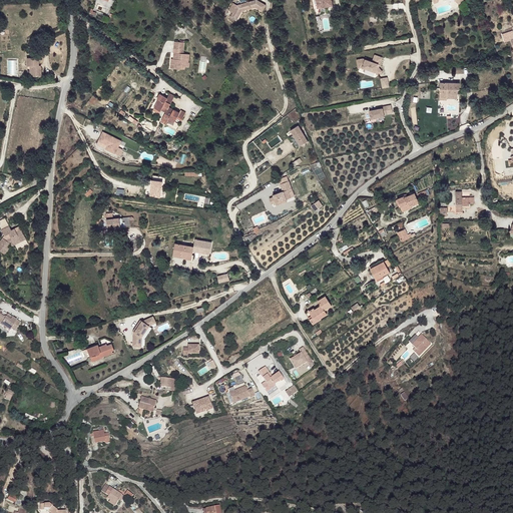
[(333,6),(331,0),(316,0),(318,8),(333,6)]
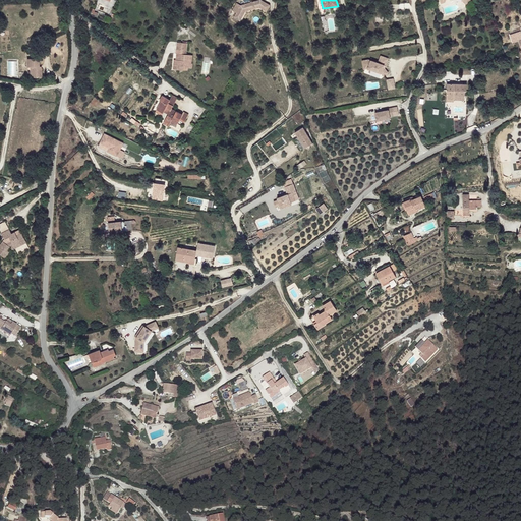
[(261,1),(241,6),(238,4),(233,11),(237,14),(235,18),(242,21),(247,12),(259,8),(267,13),(271,6),(261,1)]
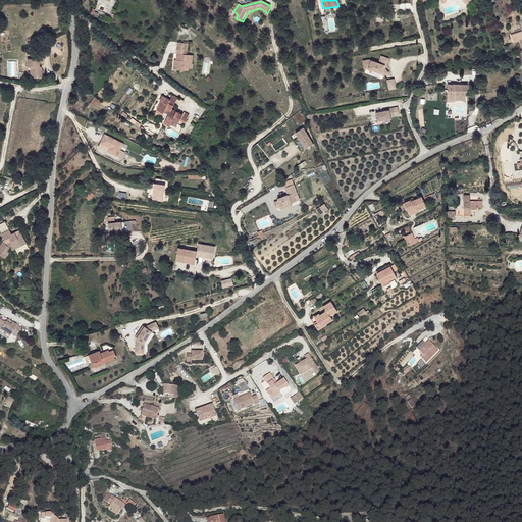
[(192,63),(193,55),(187,54),(188,43),(177,42),(176,50),(178,50),(183,50),(181,54),(178,53),(177,53),(176,60),(174,60),(174,65),(178,65),(178,70),(184,70),(184,69),(188,70),(188,68),(192,68),(193,63),(192,63)]
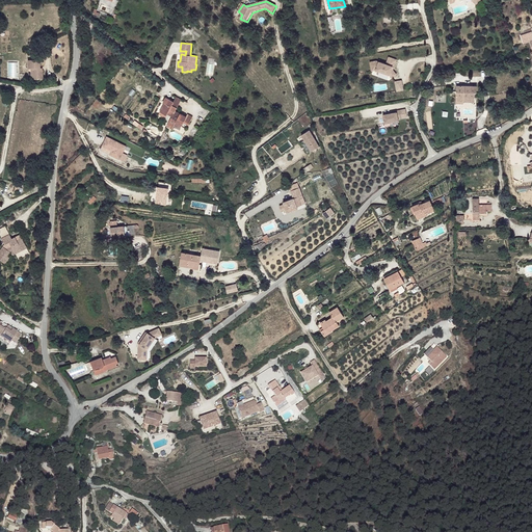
[(391,70),(392,67),(394,68),(396,59),(389,57),(386,64),(376,60),(370,61),(371,71),(375,70),(390,75),(392,78),(396,74),(393,70),(391,70)]
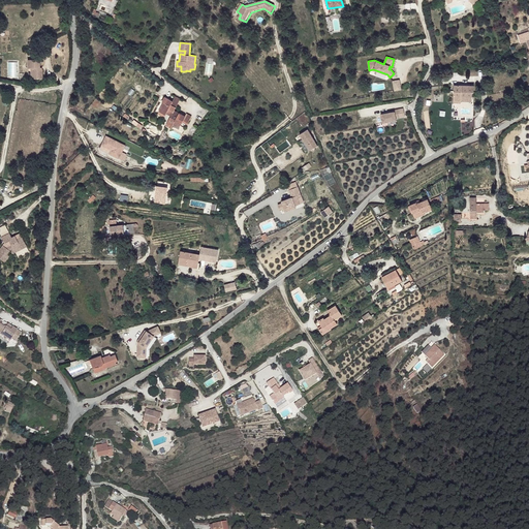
[(42,79),(42,69),(40,69),(40,67),(40,59),(28,59),(28,68),(30,68),(31,68),(31,74),(32,79),(42,79)]
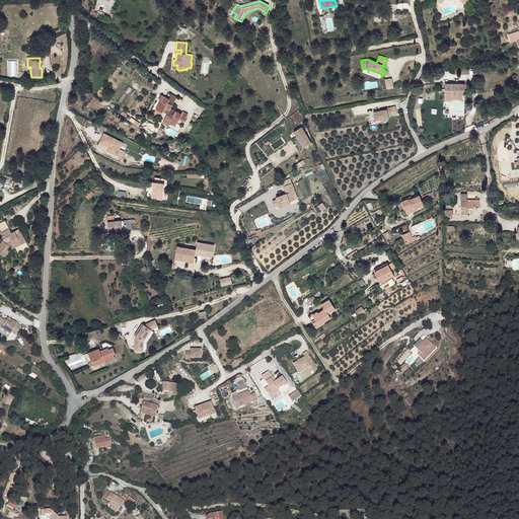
[(391,77),(384,79),(387,89),(394,88),(391,77)]
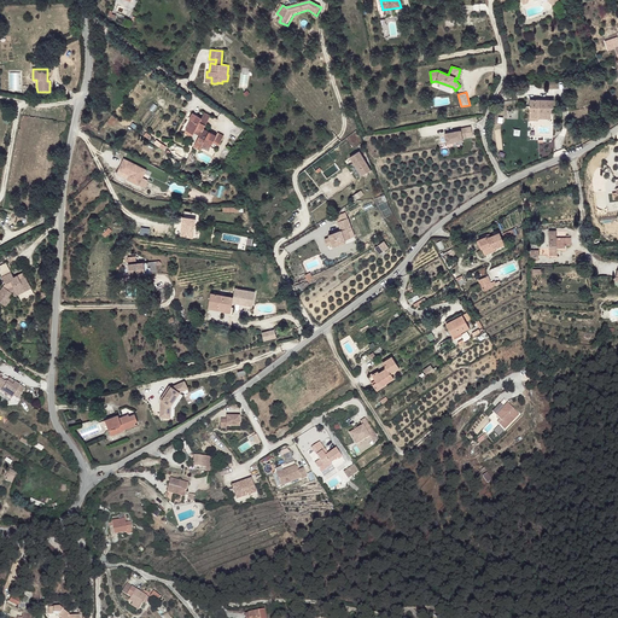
[(552,112),(552,108),(553,108),(554,100),(530,99),(530,120),(538,121),(538,118),(538,111),(552,112)]
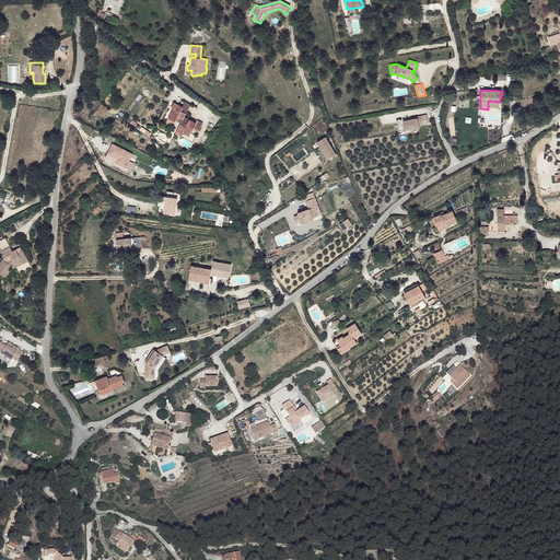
[(185,117),(190,105),(185,102),(183,106),(175,103),(172,108),(173,108),(168,118),(175,121),(176,120),(177,118),(183,121),(185,117)]
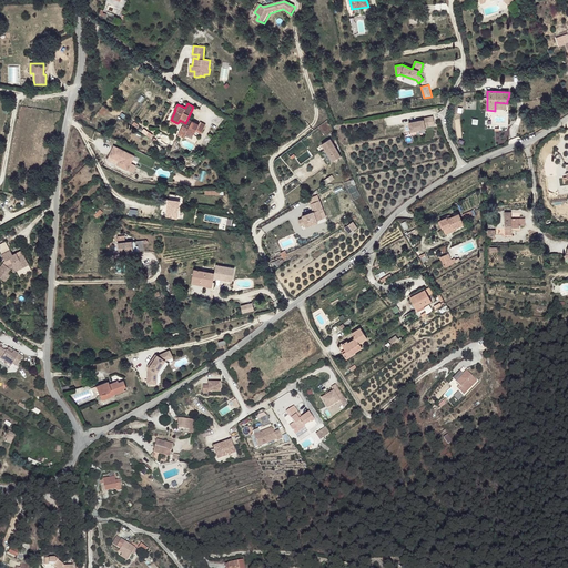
[(429,127),(427,118),(423,119),(423,120),(419,121),(408,123),(411,132),(425,129),(425,128),(429,127)]
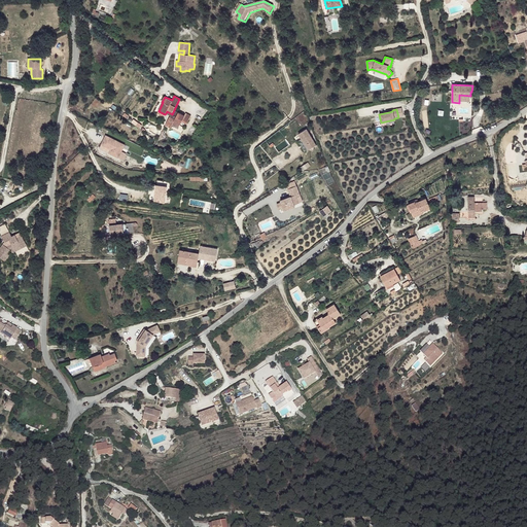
[(186,124),(190,115),(185,113),(184,115),(174,110),(172,114),(171,115),(167,124),(172,126),(174,120),(180,125),(182,121),(186,124)]
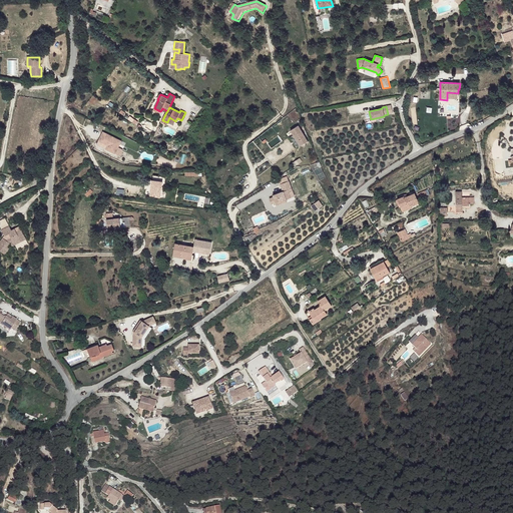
[(308,140),(299,125),(291,130),(300,145),(308,140)]
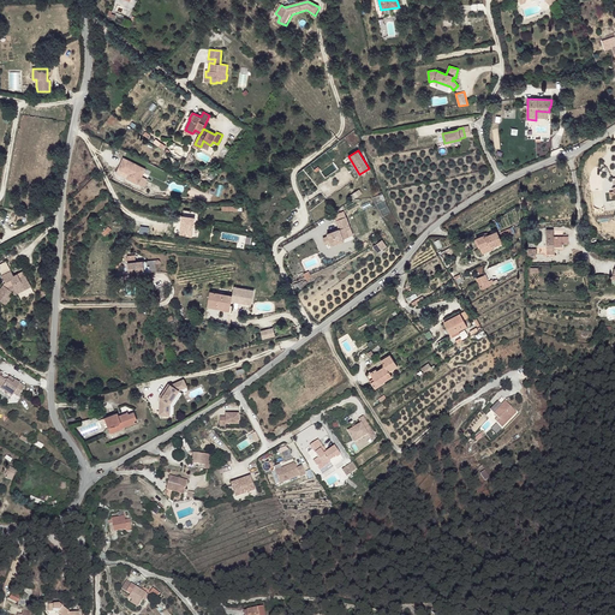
[(147,171),(124,159),(118,169),(129,175),(127,180),(138,185),(147,171)]
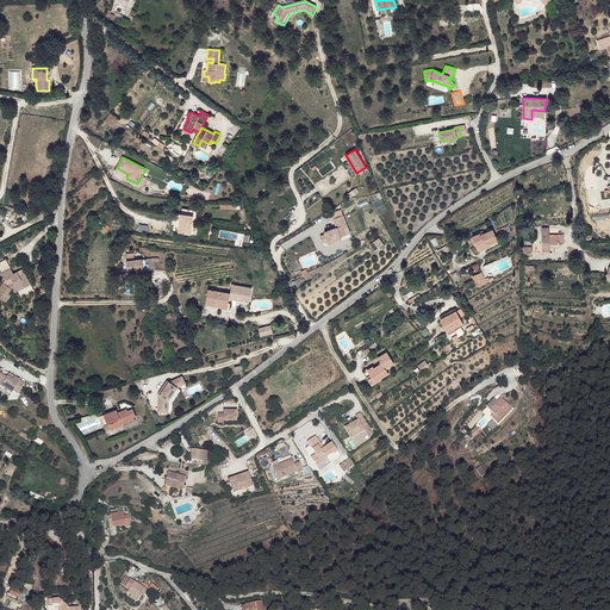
[(191,235),(193,221),(195,222),(197,211),(197,210),(192,210),(186,209),(182,209),(179,232),(191,235)]
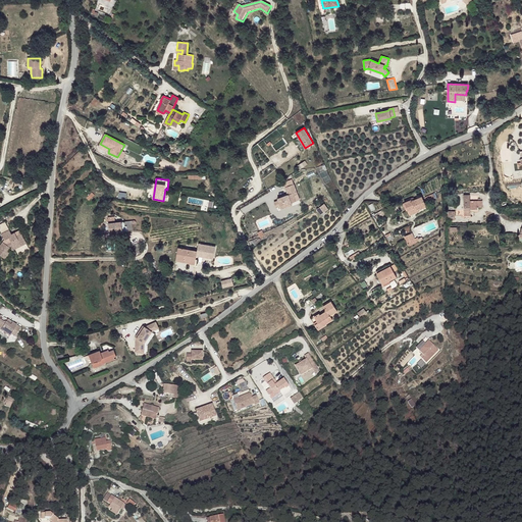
[(297,192),(294,185),(285,187),(289,195),(277,198),(278,200),(274,202),(275,207),(280,206),(281,208),(292,205),(291,203),(296,202),(294,196),(293,194),(297,192)]
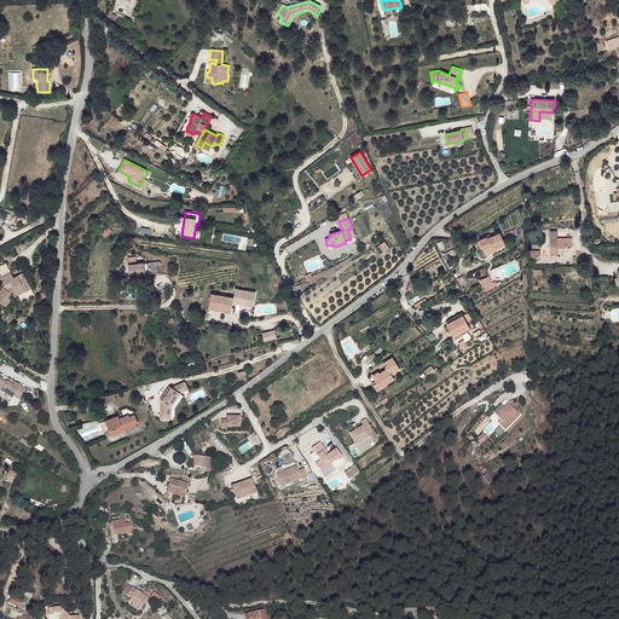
[(567,248),(567,244),(572,244),(572,237),(567,237),(567,241),(557,241),(557,238),(557,231),(550,231),(550,256),(559,256),(559,248),(567,248)]
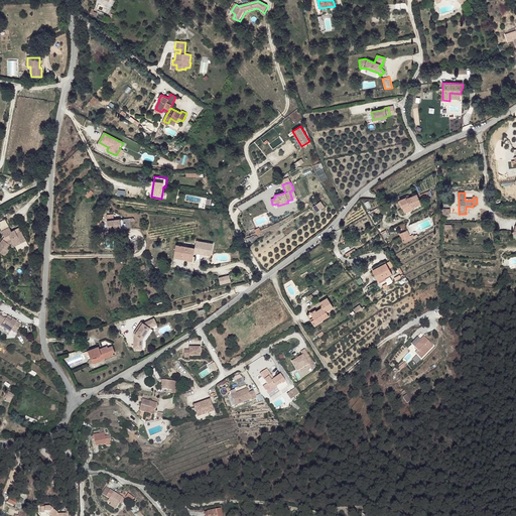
[(421,204),(417,195),(407,199),(406,198),(399,201),(403,208),(404,211),(413,206),(413,207),(421,204)]
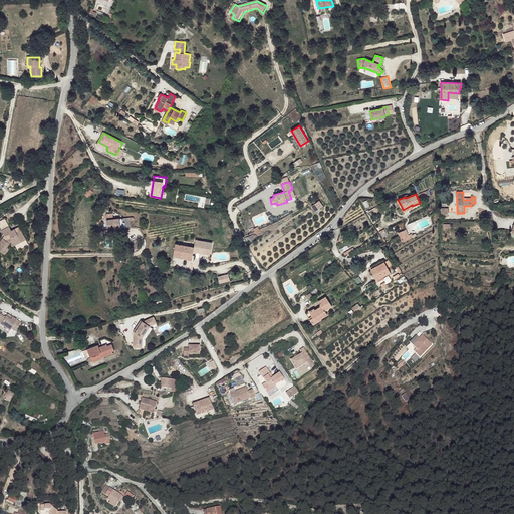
[(323,205),(319,199),(311,205),(315,210),(323,205)]
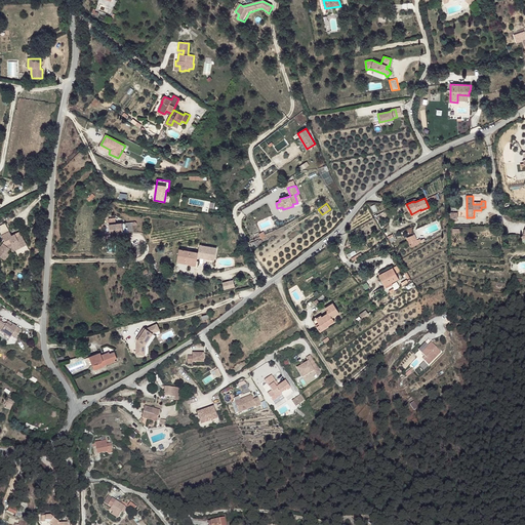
[(128,232),(128,227),(126,227),(125,223),(116,224),(116,217),(109,218),(109,224),(110,233),(122,233),(128,232)]
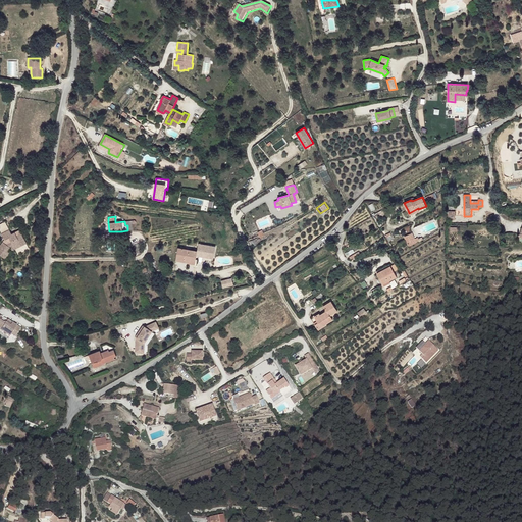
[(133,230),(133,223),(134,223),(135,223),(135,222),(135,221),(134,220),(133,220),(124,221),(125,225),(127,225),(127,230),(133,230)]
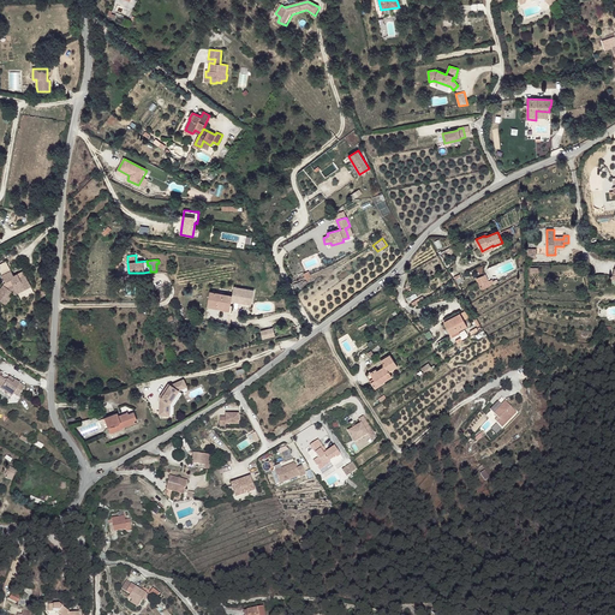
[(25,288),(23,284),(29,281),(25,275),(21,278),(18,274),(15,276),(11,270),(3,275),(6,282),(0,290),(0,300),(1,302),(5,298),(9,302),(12,296),(10,294),(12,292),(16,290),(17,292),(18,293),(25,288)]
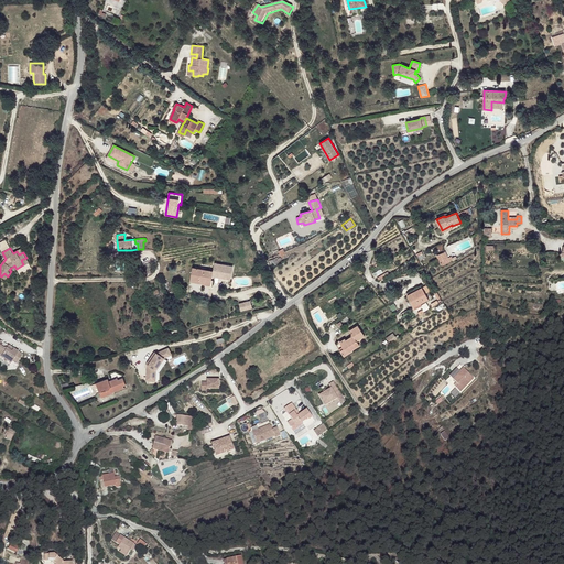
[(453,260),(451,257),(448,258),(445,259),(443,252),(437,255),(442,267),(453,260)]
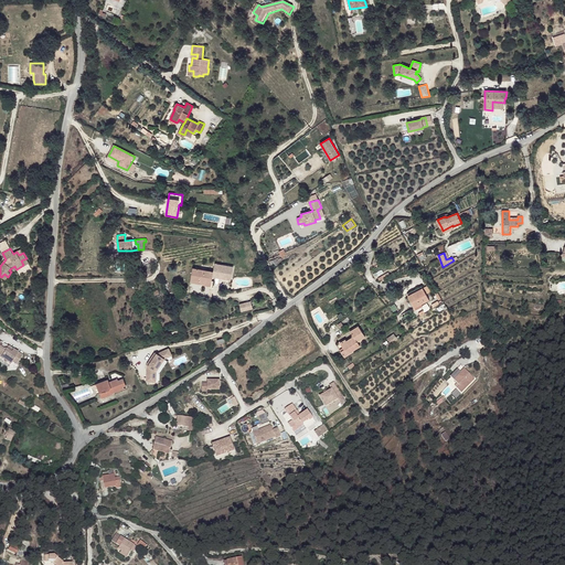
[(152,270),(153,264),(148,263),(146,265),(145,273),(152,274),(152,273),(153,273),(155,270),(152,270)]
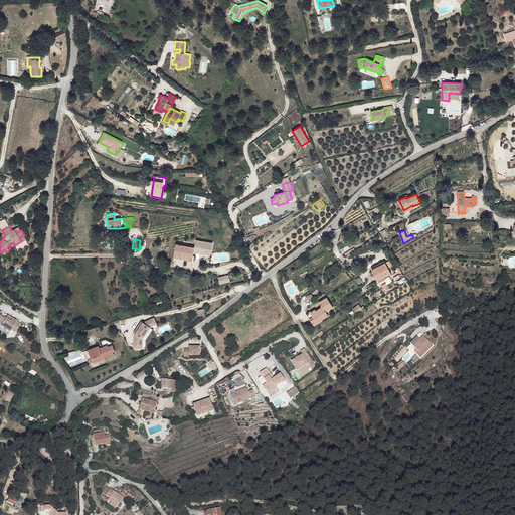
[(194,247),(194,248),(198,249),(198,246),(201,247),(200,253),(210,254),(213,242),(196,239),(194,247)]
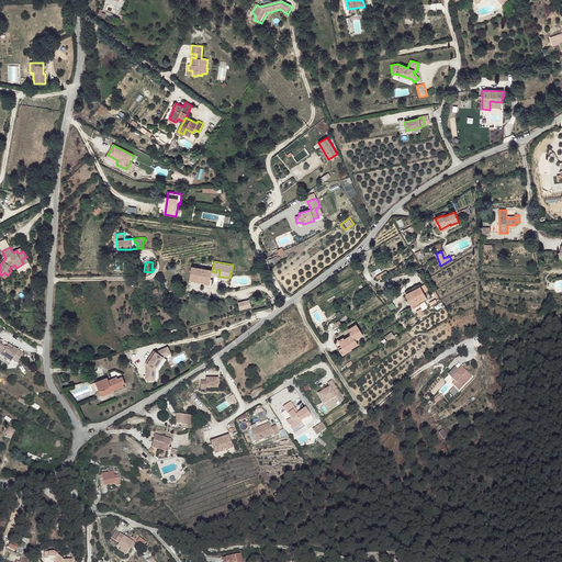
[(212,271),(212,270),(192,266),(190,278),(211,282),(212,274),(212,271)]
